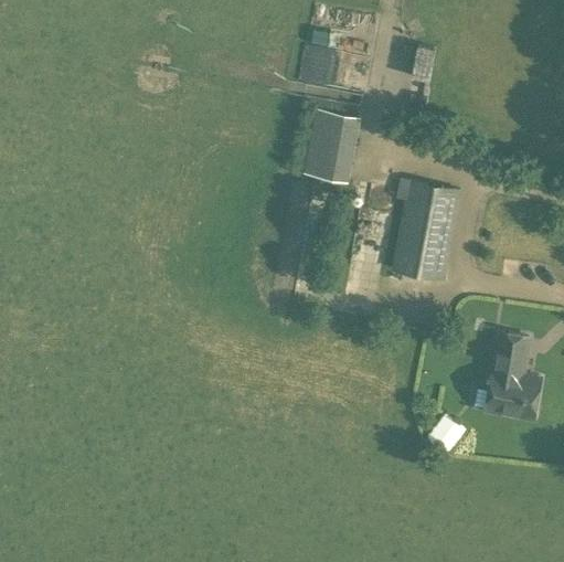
[(349,183),(361,118),(316,109),(304,175),(349,183)]
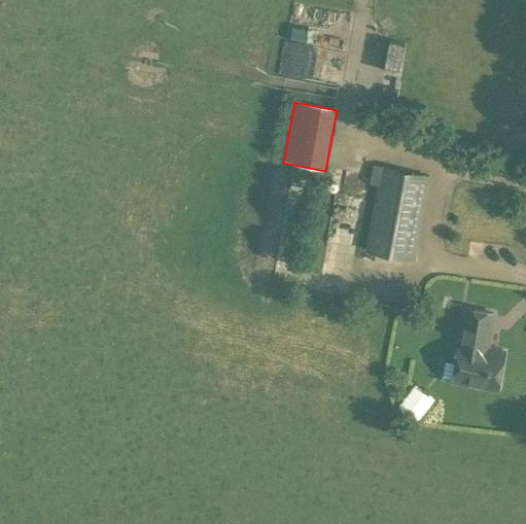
[(428,177),(374,167),(370,186),(378,188),(365,251),(412,260),(428,177)]
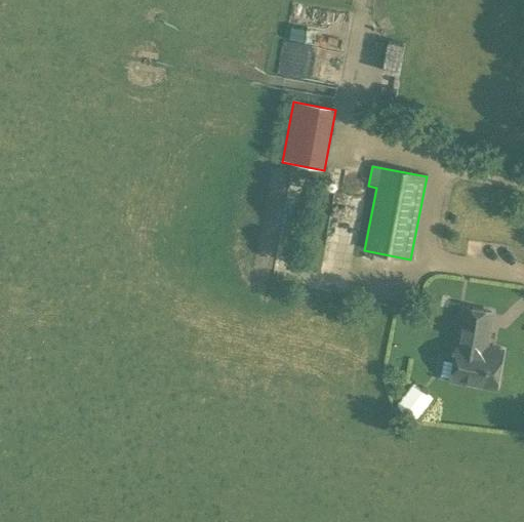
[(468,243),(466,257),(477,259),(479,245),(468,243)]
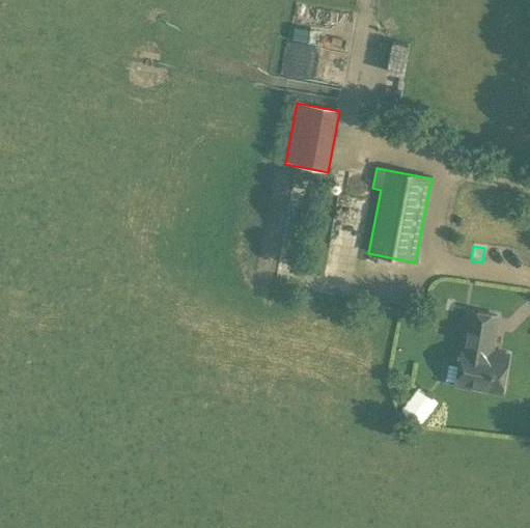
[(500,393),(507,357),(490,354),(496,317),(470,312),(463,349),(462,349),(455,385),(500,393)]
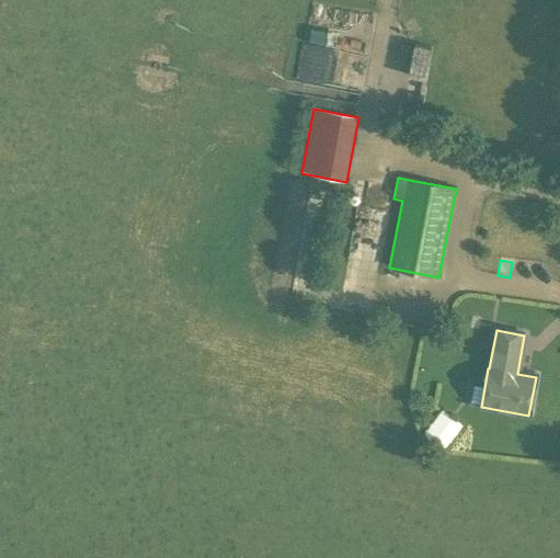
[(436,426),(424,441),(438,453),(450,439),(436,426)]
